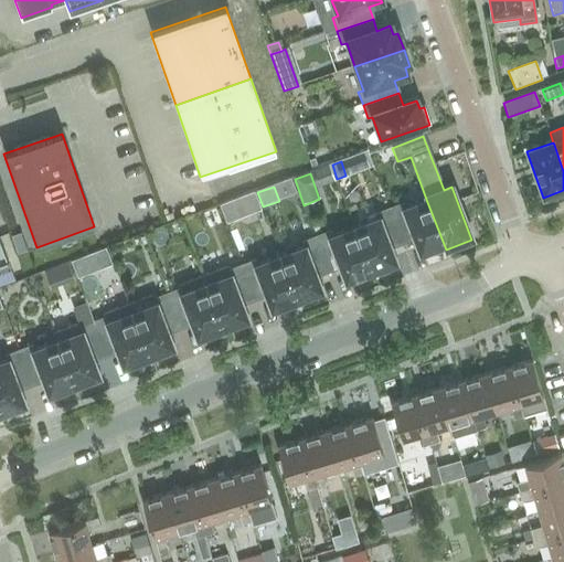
[(431,255),(446,250),(427,202),(405,211),(403,205),(390,211),(403,245),(415,241),(421,254),(428,251),(431,255)]
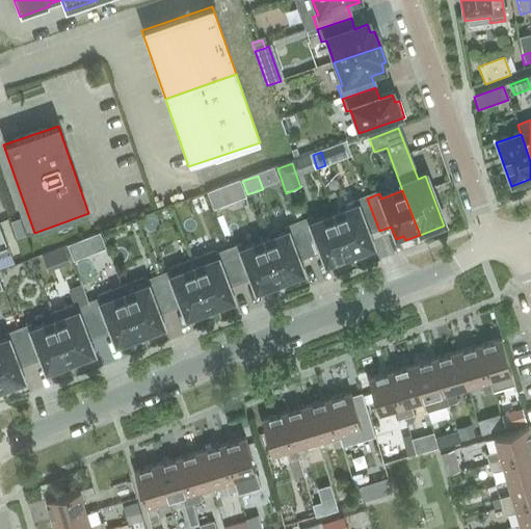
[(368,235),(379,231),(367,199),(354,204),(355,208),(334,216),(350,261),(366,255),(365,250),(372,247),(368,235)]
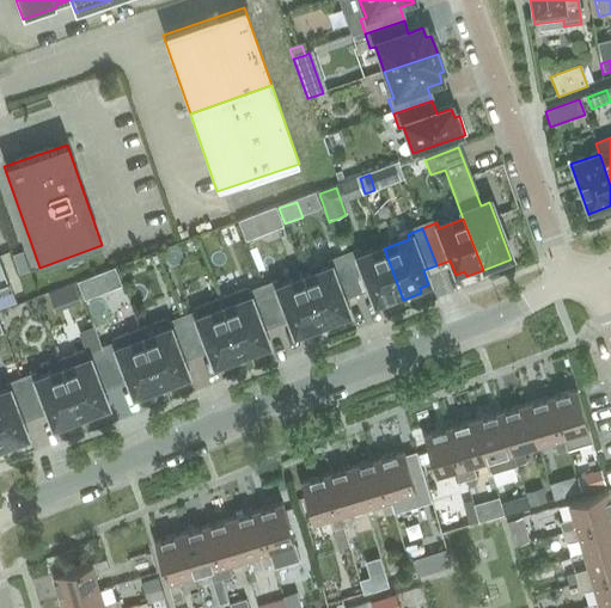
[(386,307),(403,300),(384,249),(359,258),(356,253),(342,259),(356,296),(370,290),(374,305),(384,301),(386,307)]
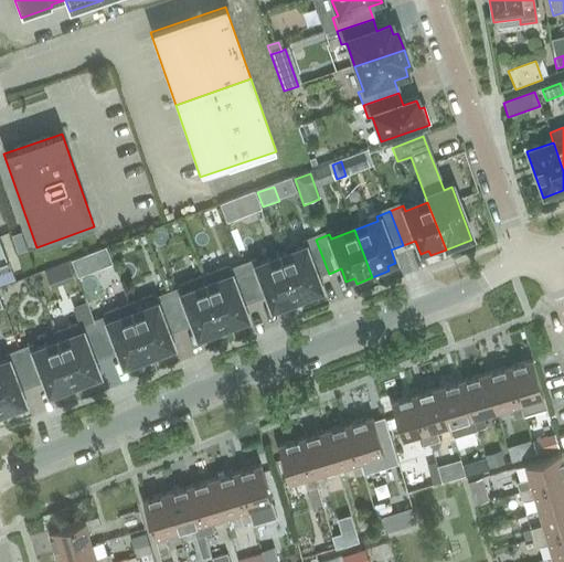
[(317,278),(329,274),(316,240),(301,244),(304,250),(280,258),(298,306),(315,299),(312,295),(321,292),(317,278)]
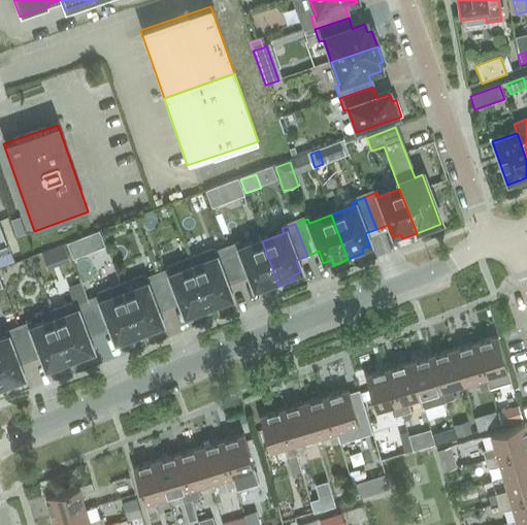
[(263,291),(278,286),(262,241),(239,250),(238,245),(225,250),(237,282),(249,277),(254,290),(262,287),(263,291)]
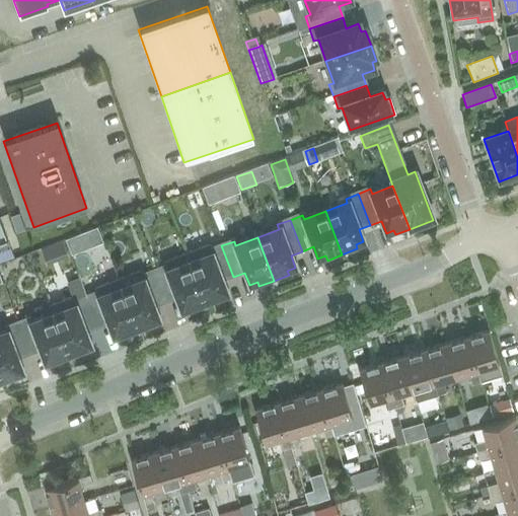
[(222,282),(233,277),(221,245),(210,250),(209,247),(187,255),(206,306),(221,301),(219,297),(227,294),(222,282)]
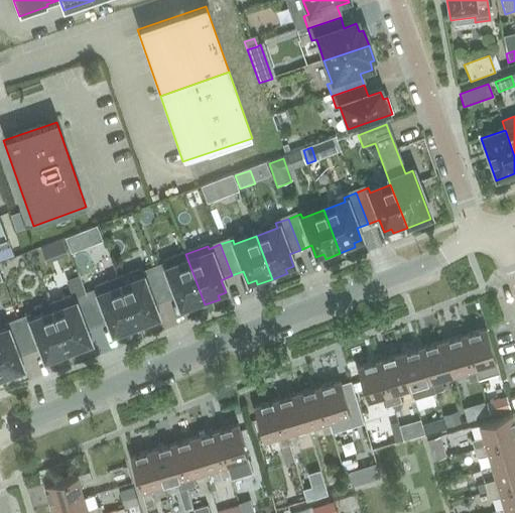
[(189,310),(205,304),(185,254),(162,263),(163,266),(152,270),(164,301),(175,297),(180,309),(188,306),(189,310)]
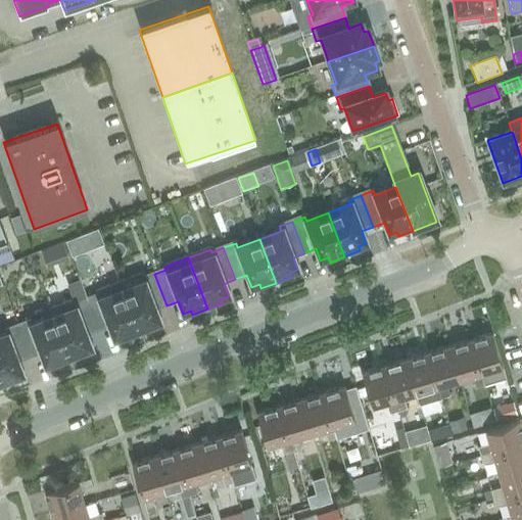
[(155,310),(167,305),(154,274),(144,278),(142,275),(119,284),(139,335),(153,330),(152,325),(160,322),(155,310)]
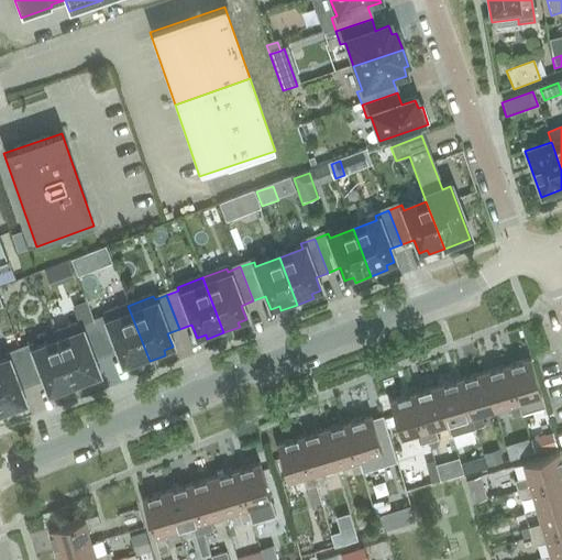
[(133,368),(150,361),(128,306),(103,316),(105,318),(92,322),(106,358),(118,353),(123,366),(131,363),(133,368)]
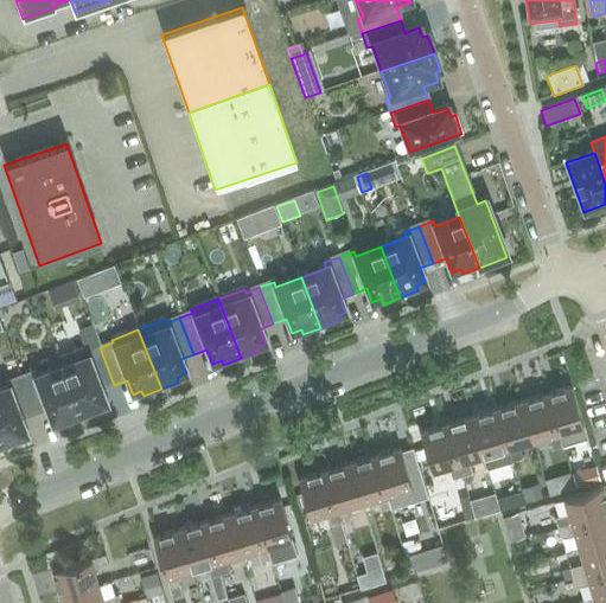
[(101,390),(114,385),(100,347),(85,352),(85,350),(58,360),(62,369),(81,419),(99,412),(97,408),(107,404),(101,390)]
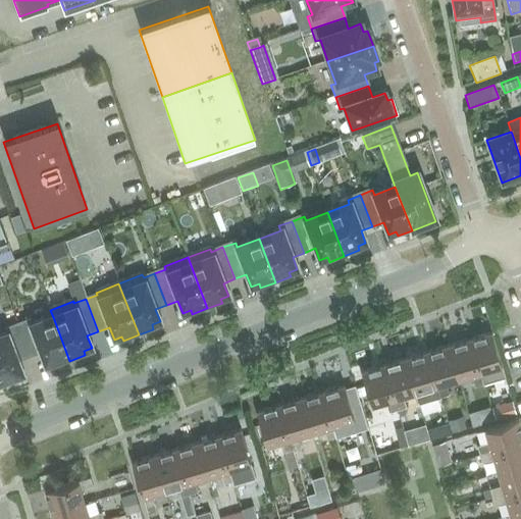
[(55,367),(69,361),(53,317),(31,326),(29,321),(17,325),(30,358),(41,353),(45,366),(53,363),(55,367)]
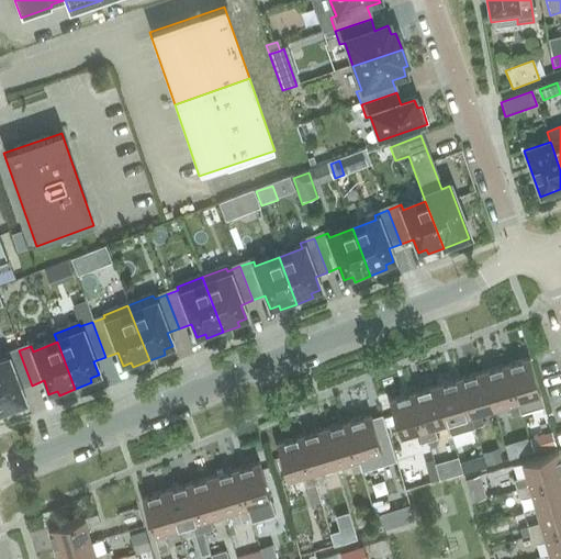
[(20,390),(32,386),(19,350),(6,356),(8,360),(0,364),(0,414),(1,417),(18,411),(15,406),(24,403),(20,390)]
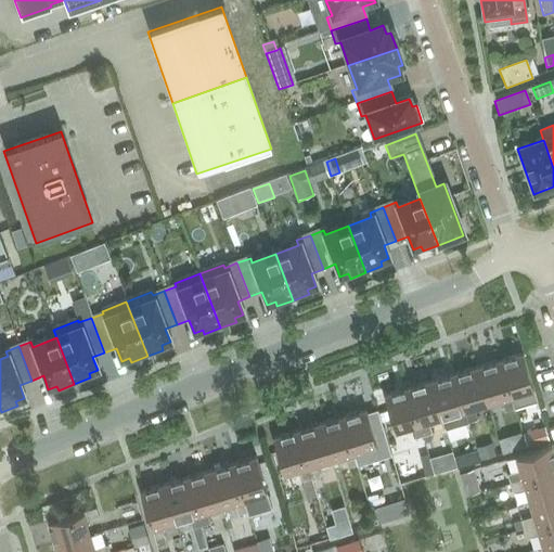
[(522,356),(499,362),(513,410),(522,408),(537,403),(522,356)]
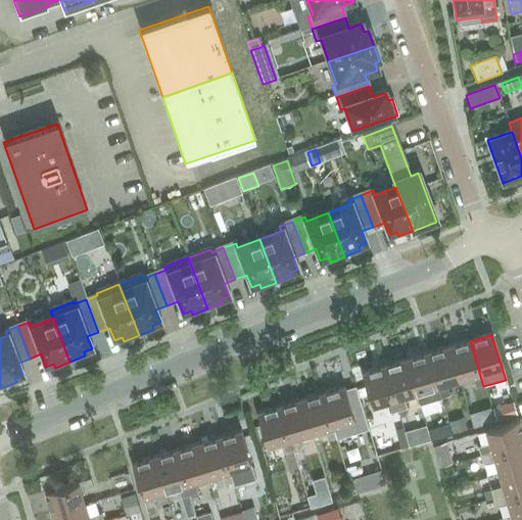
[(475,389),(483,386),(470,341),(448,348),(458,381),(471,377),(475,389)]
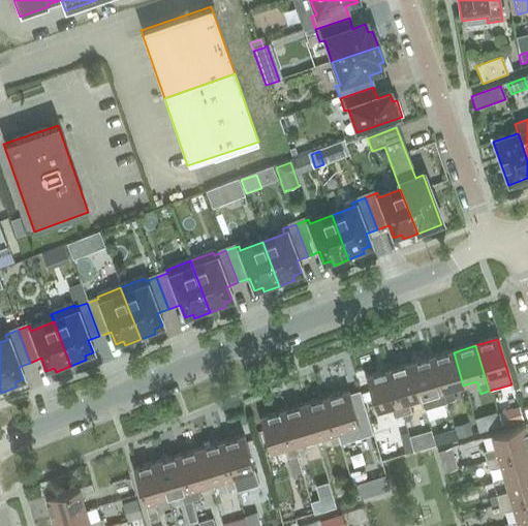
[(451,390),(463,385),(454,352),(432,359),(445,404),(454,402),(451,390)]
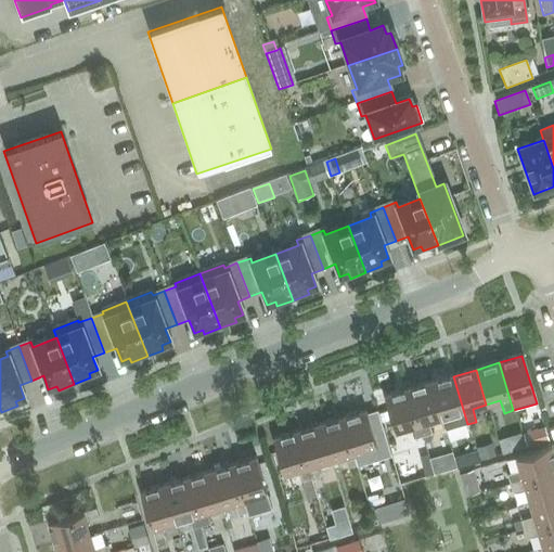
[(459,427),(467,424),(453,376),(429,383),(440,418),(454,414),(459,427)]
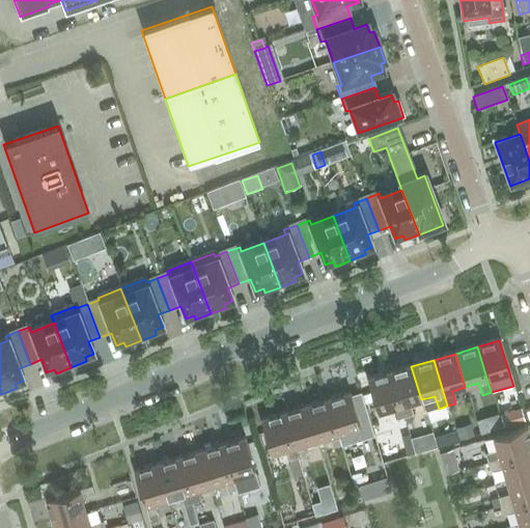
[(408,404),(421,399),(411,366),(389,373),(403,419),(412,416),(408,404)]
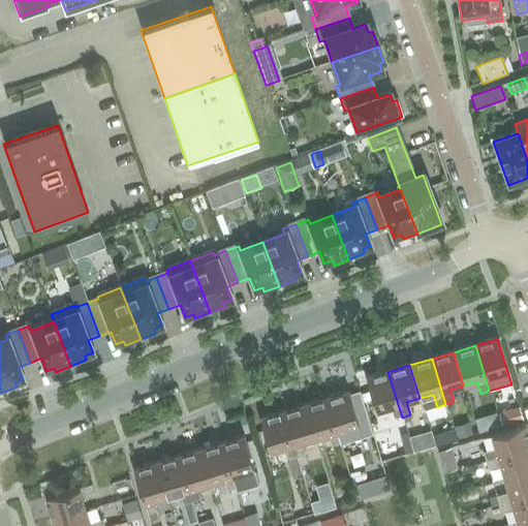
[(402,418),(387,372),(366,378),(370,393),(372,399),(373,402),(375,411),(390,407),(393,420),(402,418)]
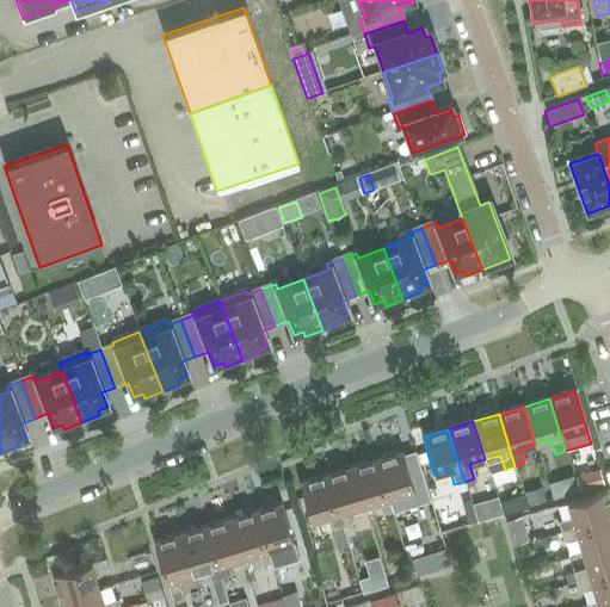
[(376,460),(392,513),(402,511),(398,496),(413,491),(402,453),(376,460)]
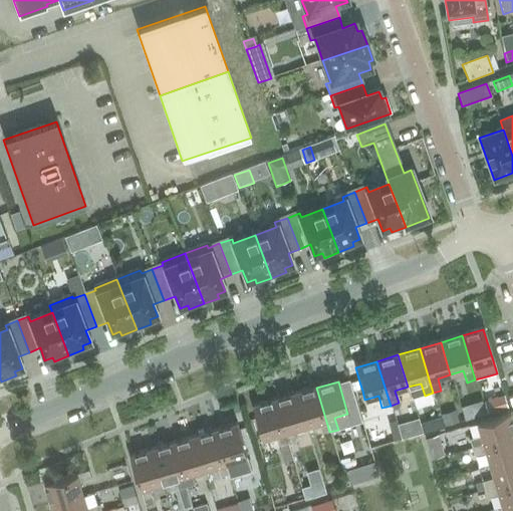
[(359,381),(351,385),(353,393),(362,391),(361,388),(359,381)]
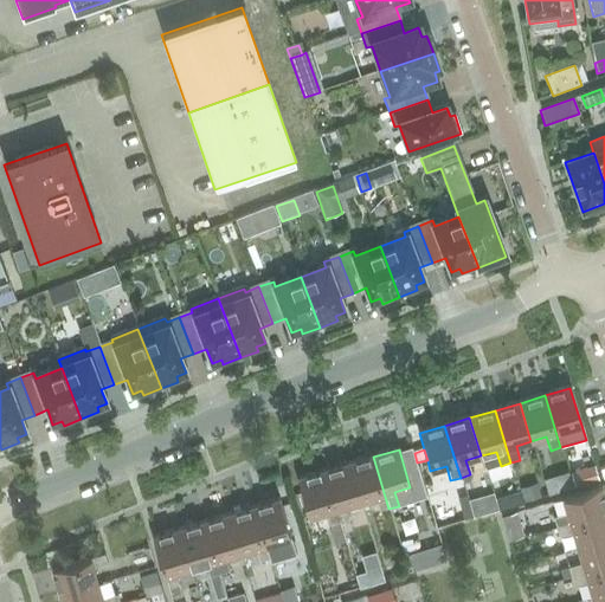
[(379,512),(388,509),(373,457),(348,464),(360,503),(374,498),(379,512)]
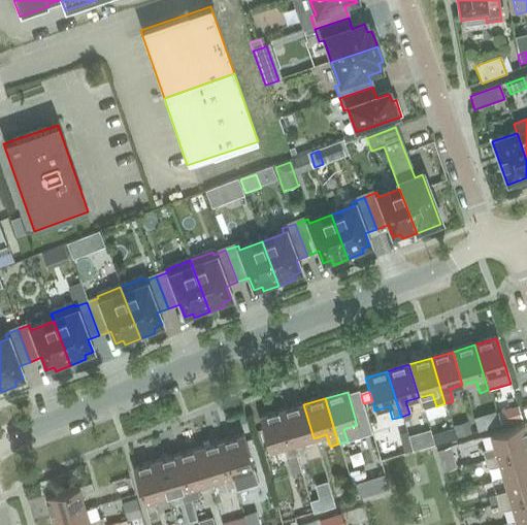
[(300,443),(314,438),(303,404),(282,412),(295,457),(303,455),(300,443)]
